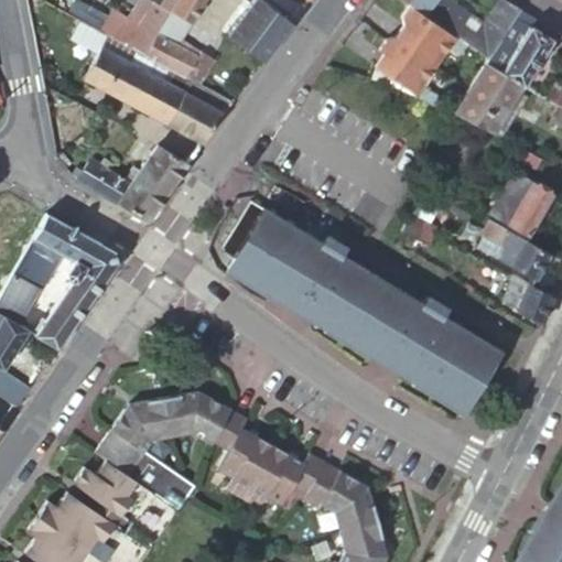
[(147,19),(128,46),(147,56),(159,35),(172,13),(149,0),(141,0),(134,12),(147,19)]
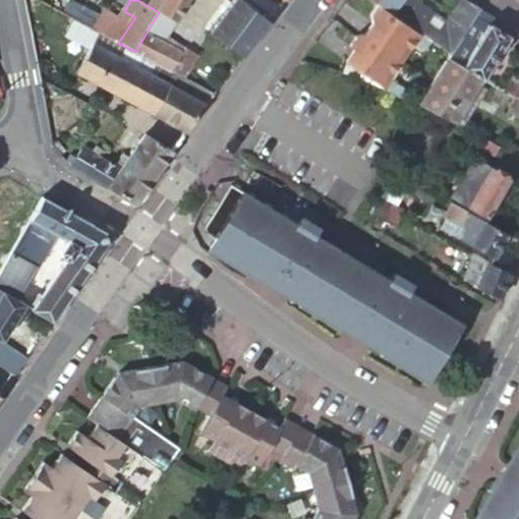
[(179,23),(192,0),(166,0),(160,11),(179,23)]
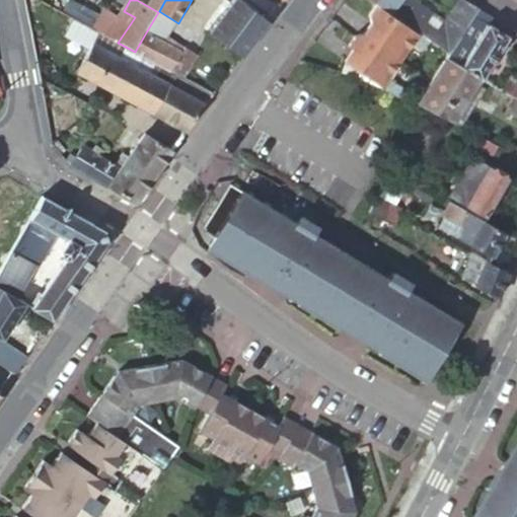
[(233,0),(210,32),(243,58),(270,22),(240,0),(233,0)]
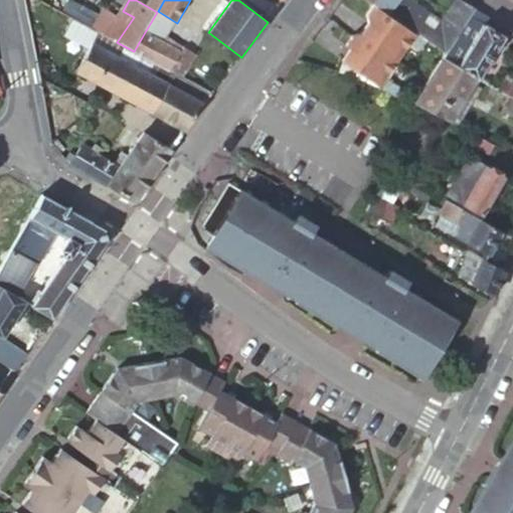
[(370,0),(376,4),(388,13),(416,34),(446,57),(461,35),(478,10),(462,0),(444,28),(443,27),(438,34),(397,3),(399,0),(370,0)]
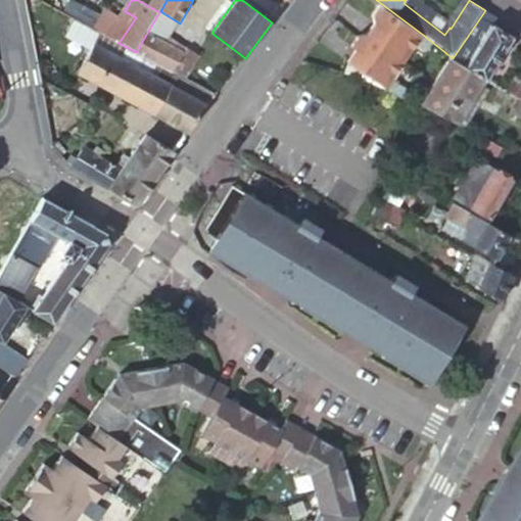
[(394,13),(382,4),(374,15),(376,24),(368,35),(360,36),(352,46),(357,49),(347,61),(362,70),(357,77),(386,90),(423,35),(394,13)]
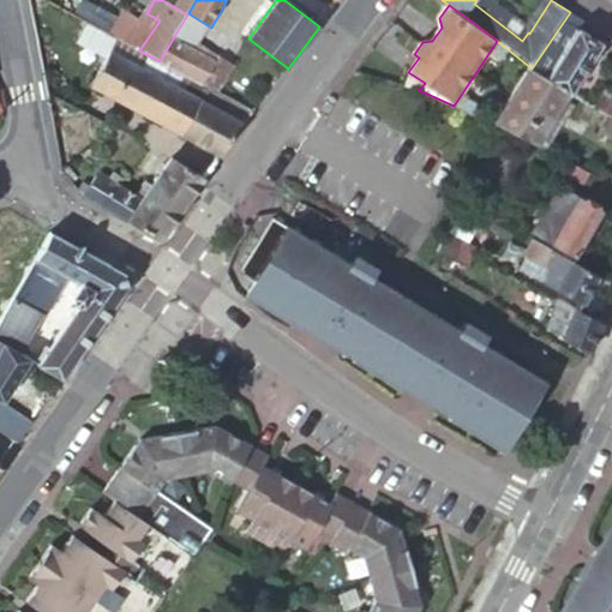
[(570,12),(550,42),(564,53),(579,29),(580,30),(586,22),(570,12)]
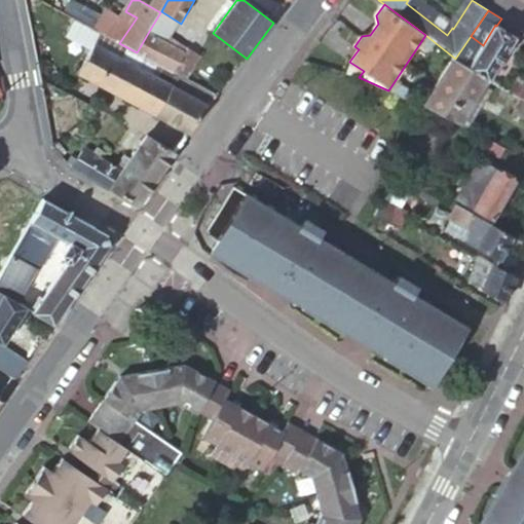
[(471,36),(455,59),(489,81),(517,38),(496,26),(495,25),(483,45),(471,36)]
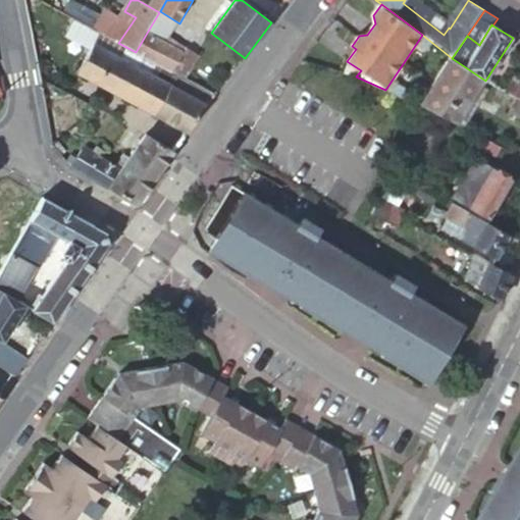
[(136,52),(164,67),(186,79),(201,57),(169,39),(167,43),(147,33),(136,52)]
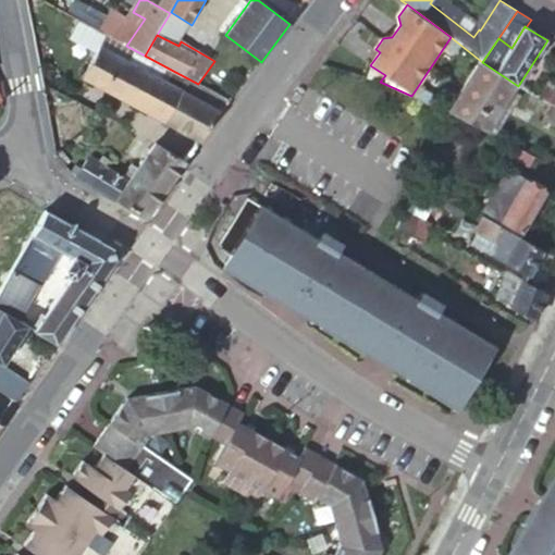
[(85,78),(202,142),(220,115),(222,116),(232,102),(198,84),(175,72),(169,84),(101,48),(85,78)]
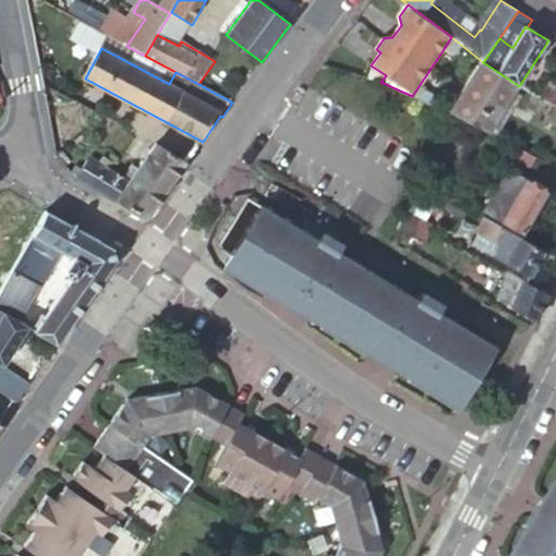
[(519,86),(483,62),(466,88),(451,111),(490,132),(519,86)]
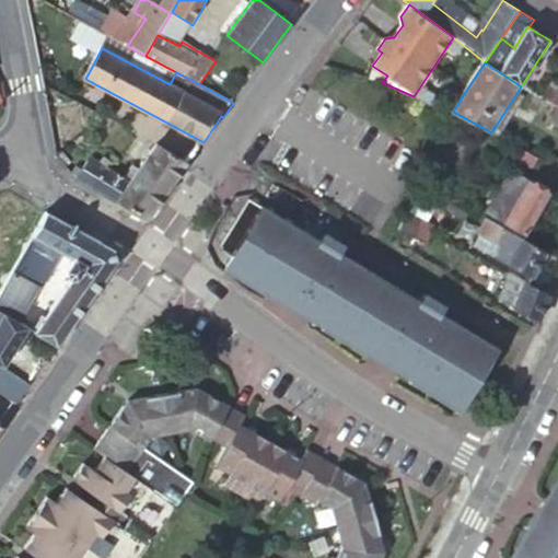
[(557,106),(557,88),(551,84),(543,99),(557,106)]
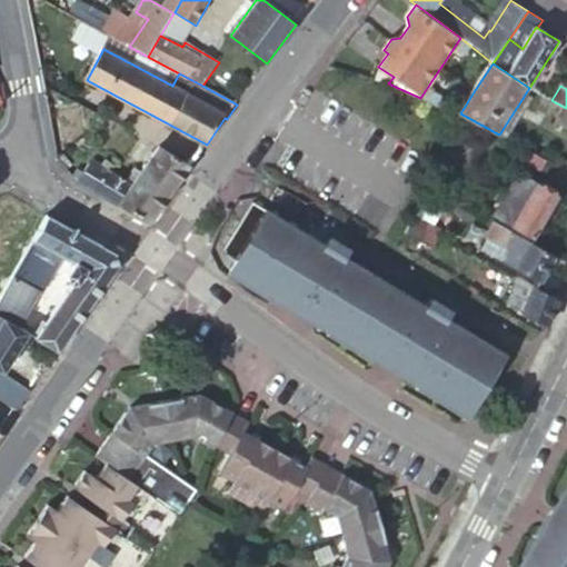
[(538,92),(529,88),(499,135),(508,141),(529,107),(538,92)]
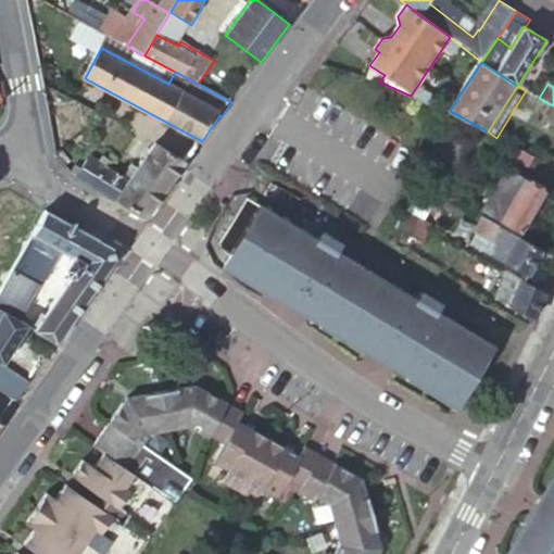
[(553,105),(544,120),(543,121),(553,126),(553,105)]
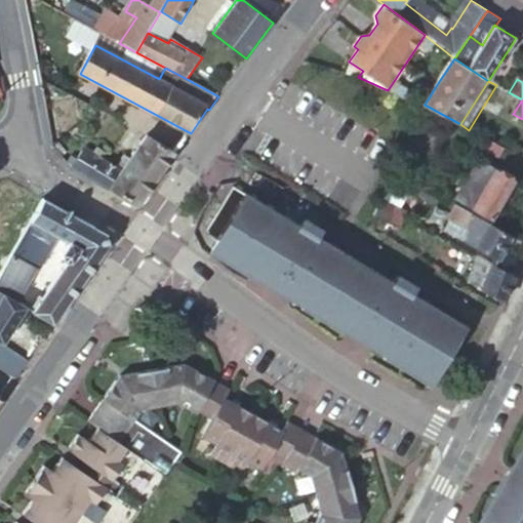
[(86,149),(72,169),(99,184),(115,192),(138,206),(176,153),(148,136),(123,172),(86,149)]
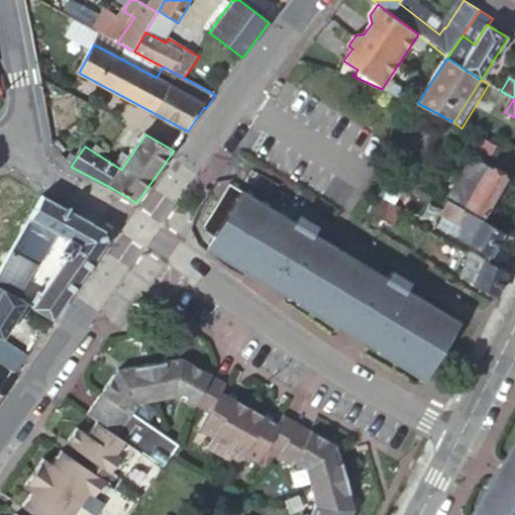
[(476,148),(481,150),(486,141),(481,138),(476,148)]
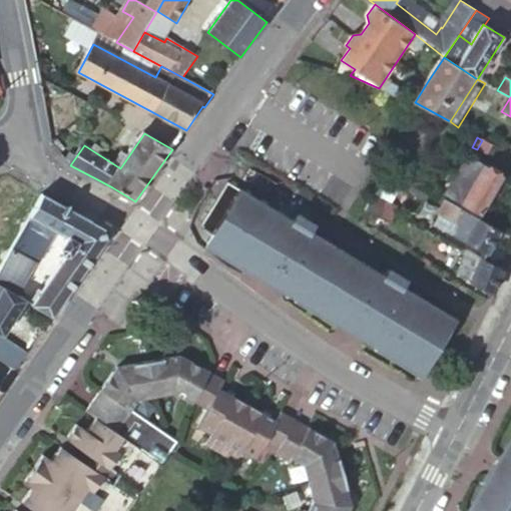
[(489,156),(495,146),(482,140),(477,149),(489,156)]
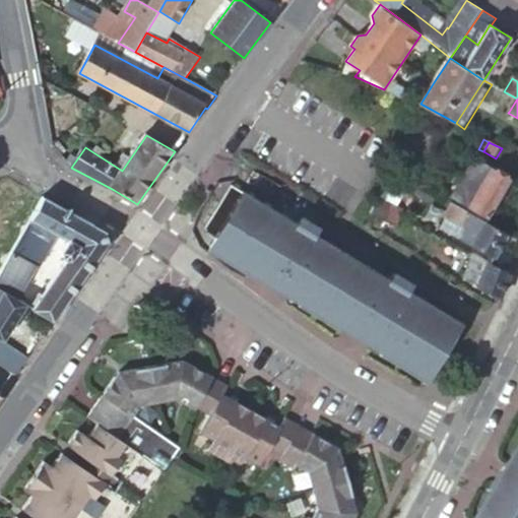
[(488,217),(510,180),(475,159),(456,195),(458,202),(488,217)]
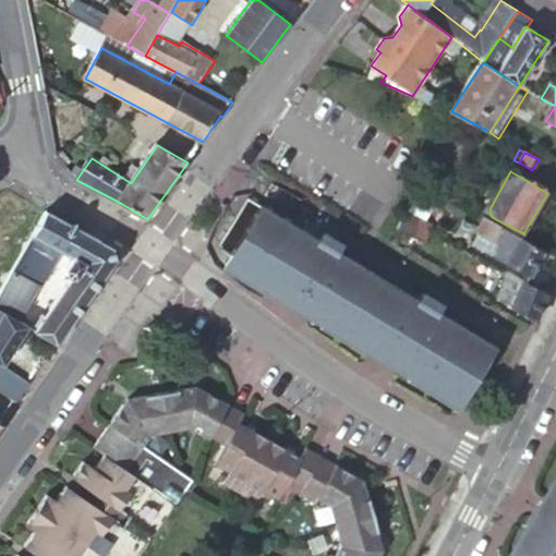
[(421,194),(419,193),(417,196),(415,198),(438,212),(448,196),(428,181),(421,194)]
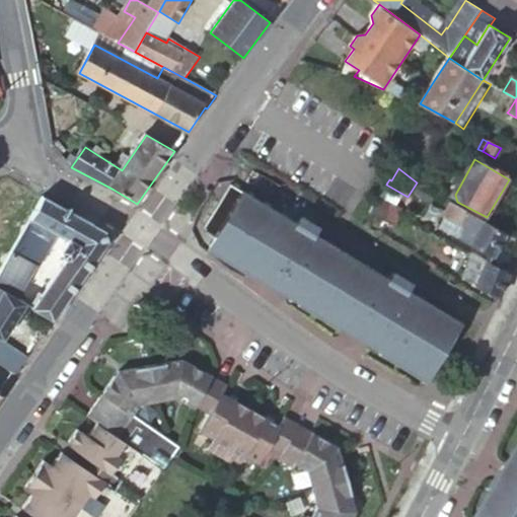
[(283,216),(232,186),(222,203),(205,230),(217,237),(212,247),(255,275),(427,377),(431,371),(445,380),(455,364),(440,355),(459,322),(405,290),(410,286),(409,282),(396,274),(392,274),(390,280),(313,234),(317,230),(315,226),(303,218),(300,218),(297,224),(293,222),(283,216)]
